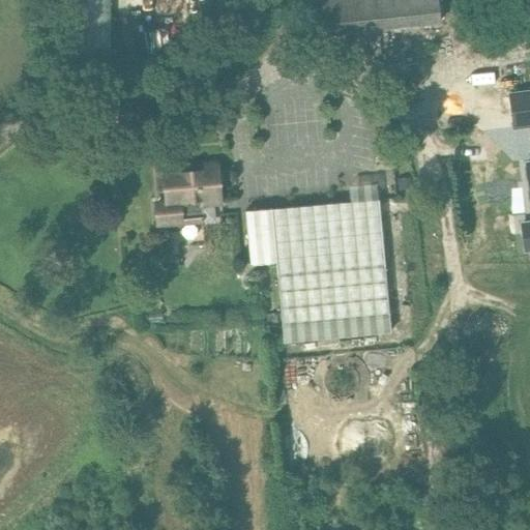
[(65,0),(66,55),(110,55),(109,0),(65,0)]
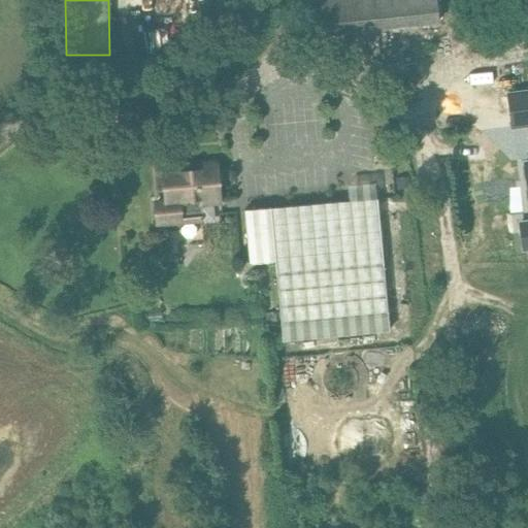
[(435,0),(310,0),(316,35),(437,23),(435,0)]
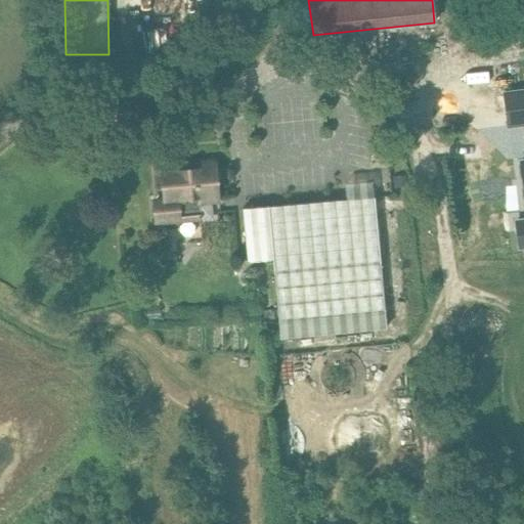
[(523,90),(505,94),(509,126),(523,123),(523,90)]
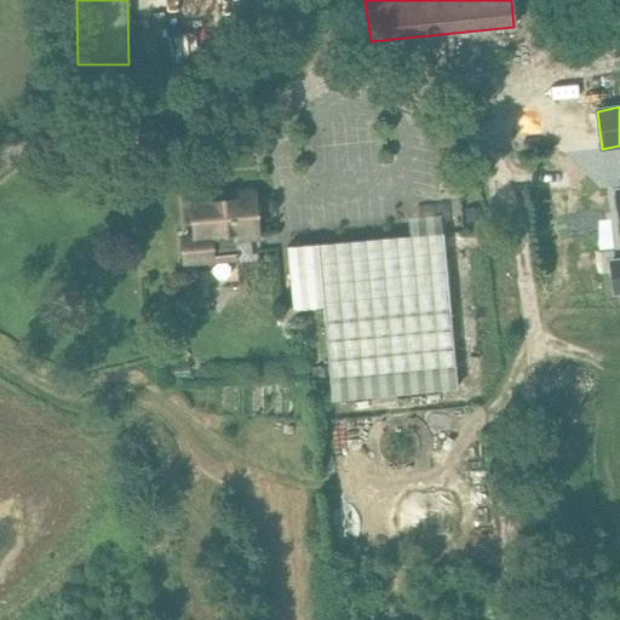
[(614,294),(619,292),(619,190),(615,191),(619,230),(619,260),(609,263),(614,294)]
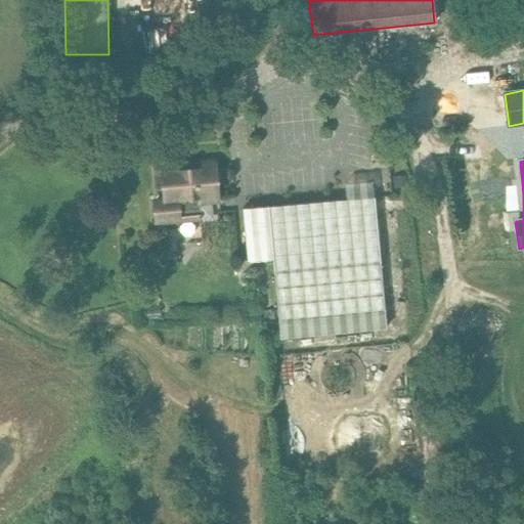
[(217,201),(214,166),(198,168),(198,166),(192,166),(192,168),(182,169),(181,165),(163,167),(165,200),(156,201),(157,222),(178,220),(177,204),(217,201)]
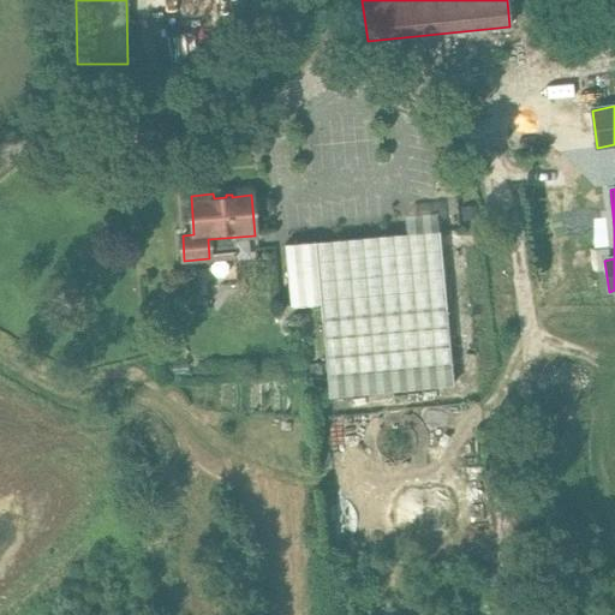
[(477,206),(461,208),(463,220),(478,219),(477,206)]
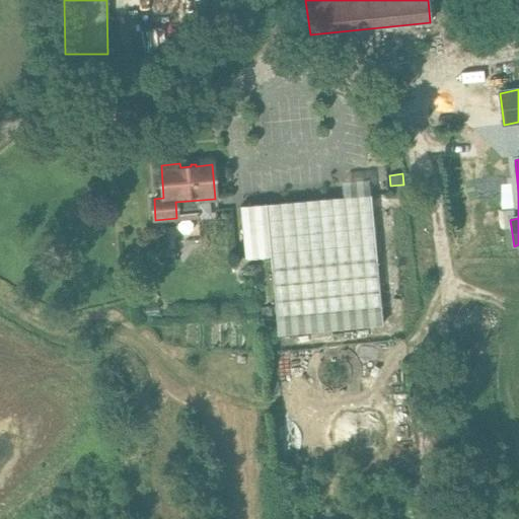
[(370,195),(239,207),(244,260),(270,257),(277,336),(382,325),(370,195)]
